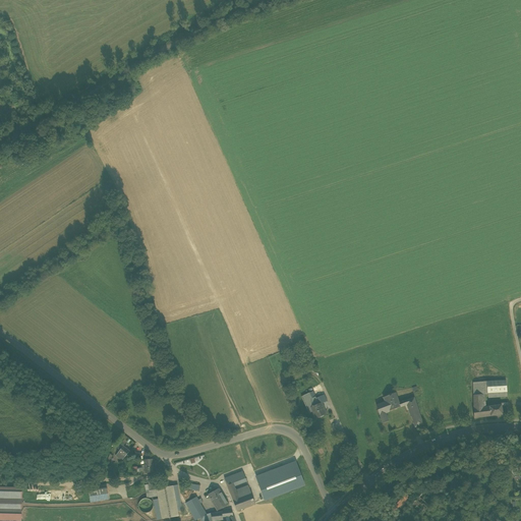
[(3,116),(5,119),(14,115),(13,111),(3,116)]
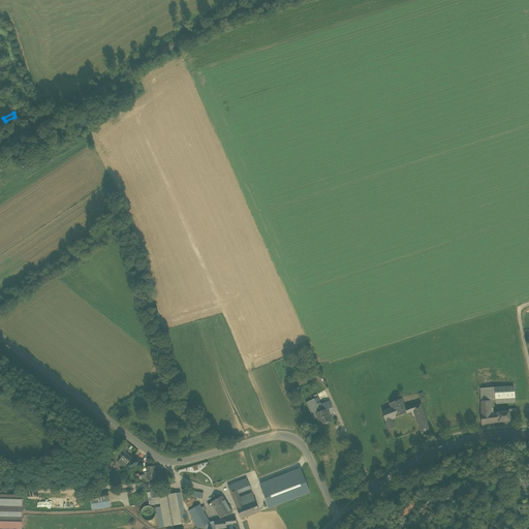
[(514,386),(494,387),(495,399),(515,398),(514,386)]
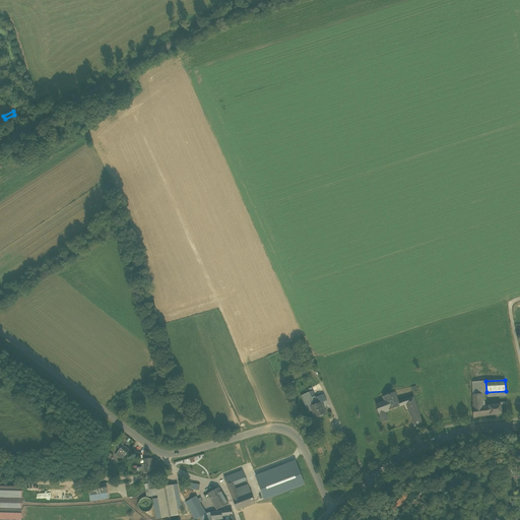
[(488,394),(486,392),(485,381),(483,381),(472,382),(472,395),(473,408),(473,417),(490,415),(489,406),(482,406),(482,394),(488,394)]
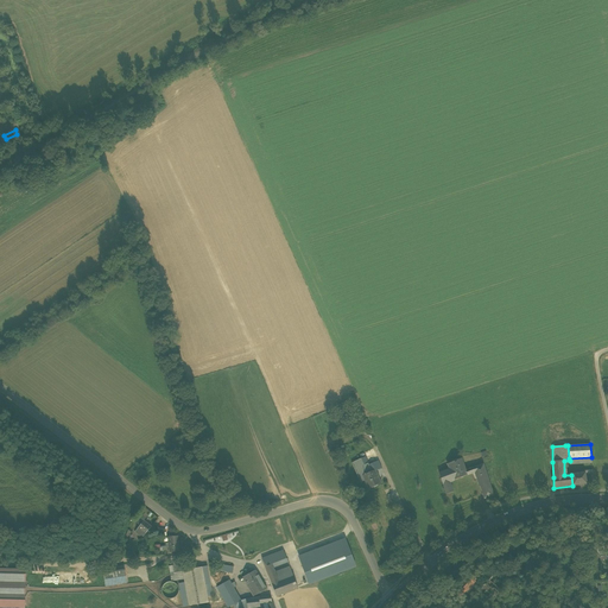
[(365,457),(358,461),(360,467),(368,463),(365,457)]
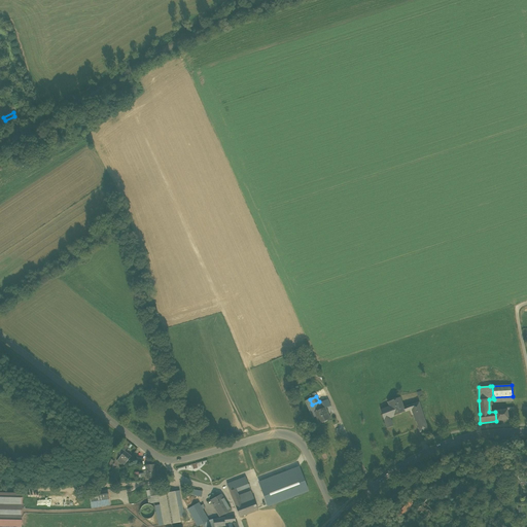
[(396,403),(399,414),(405,412),(403,408),(400,397),(388,402),(389,407),(396,403)]
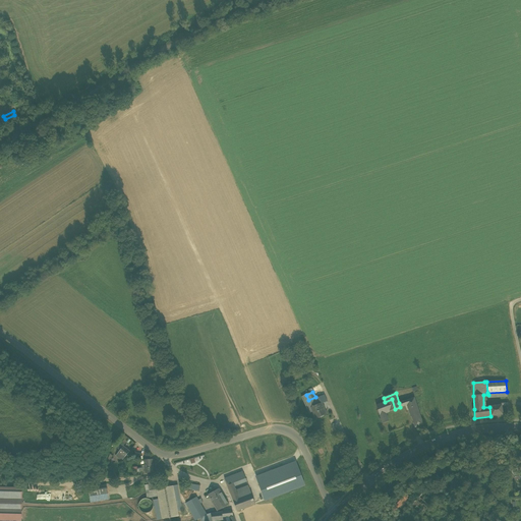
[(315,398),(315,397),(308,400),(304,402),(307,409),(312,407),(321,404),(327,401),(325,395),(315,398)]
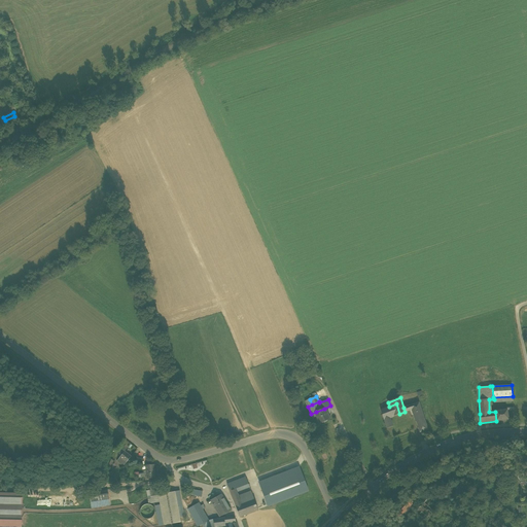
[(412,409),(413,413),(421,410),(419,402),(417,402),(411,406),(412,409)]
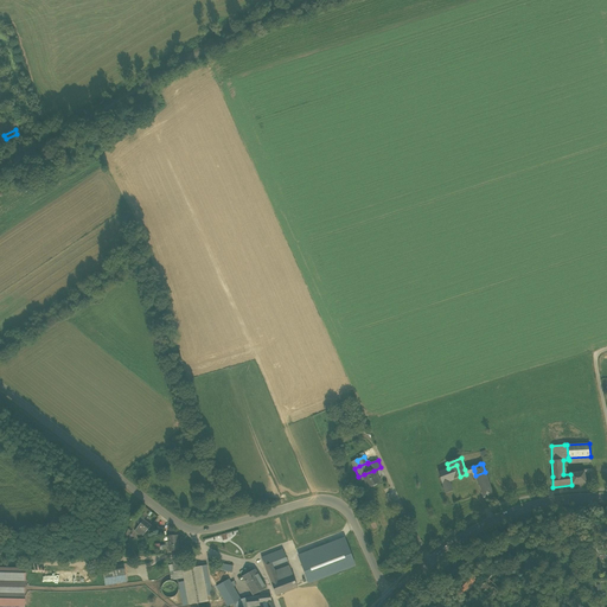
[(439,472),(446,493),(453,491),(449,481),(460,477),(457,465),(448,468),(439,472)]
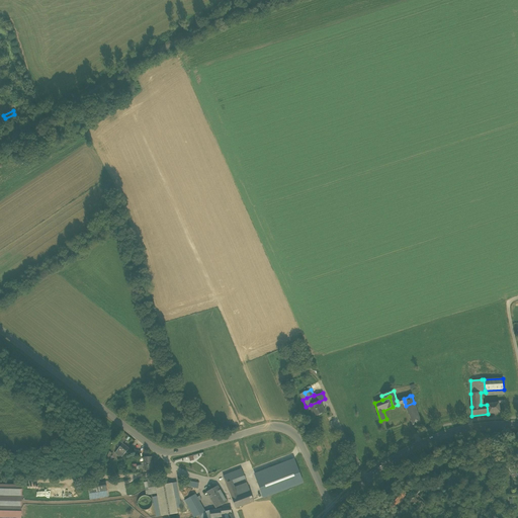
[(323,412),(319,402),(311,405),(315,416),(323,412)]
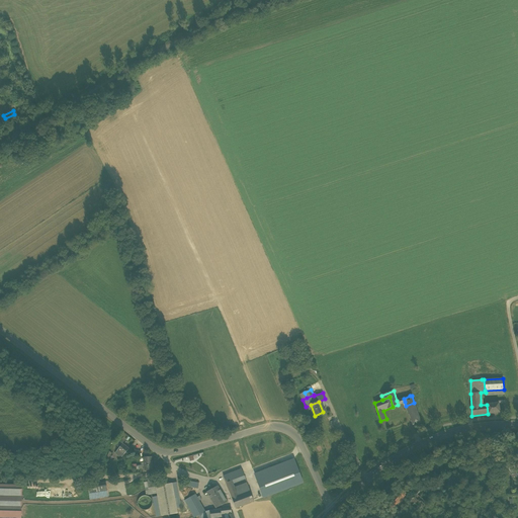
[(411,421),(413,425),(421,423),(414,403),(406,406),(411,421)]
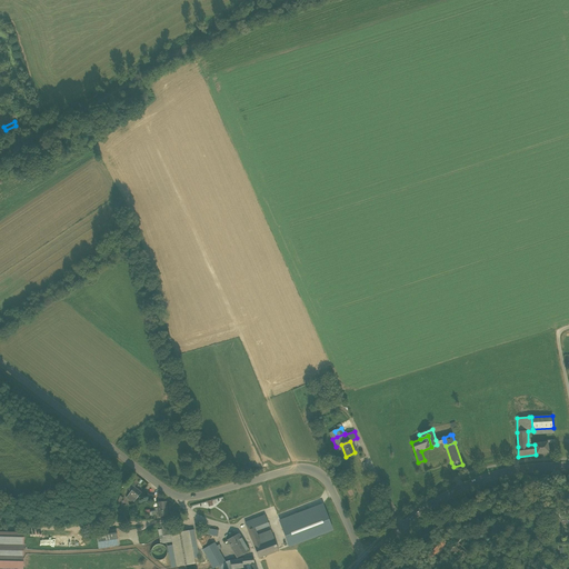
[(535,445),(536,455),(549,452),(548,445),(548,442),(541,443),(539,443),(535,445)]
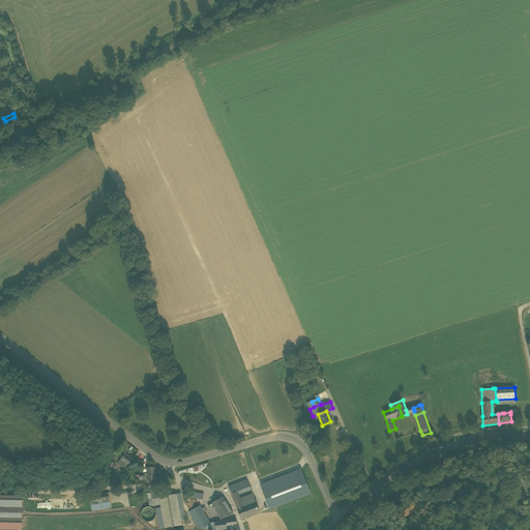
[(127,451),(121,446),(116,453),(122,459),(125,453),(127,451)]
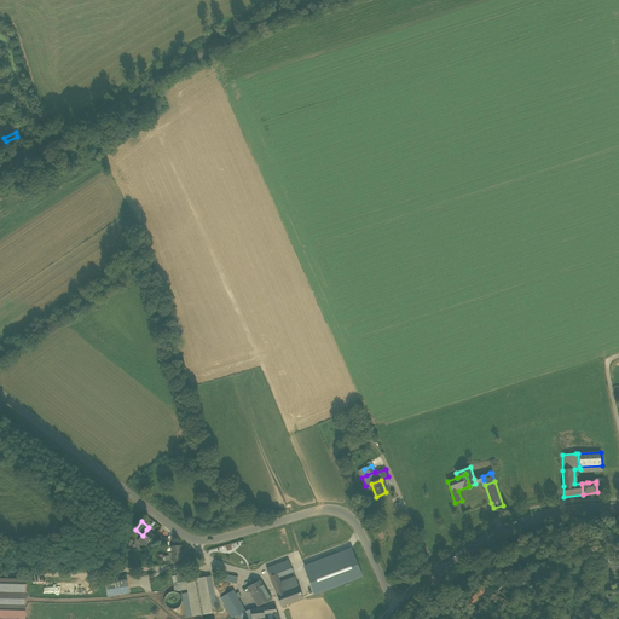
[(143,536),(140,538),(148,544),(154,536),(146,530),(143,536)]
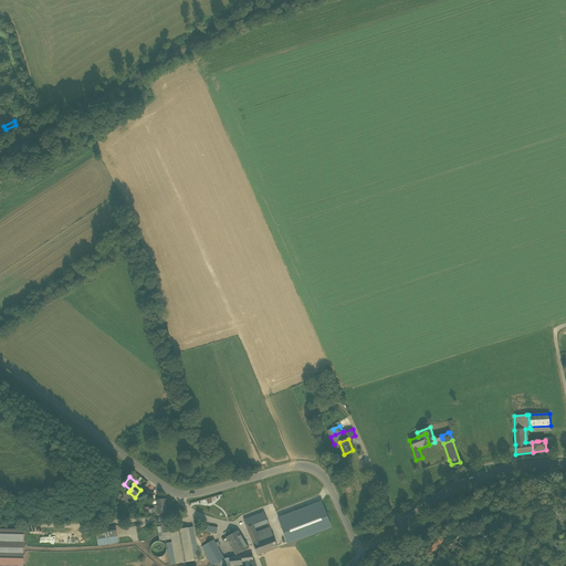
[(133,501),(135,498),(128,492),(126,495),(133,501)]
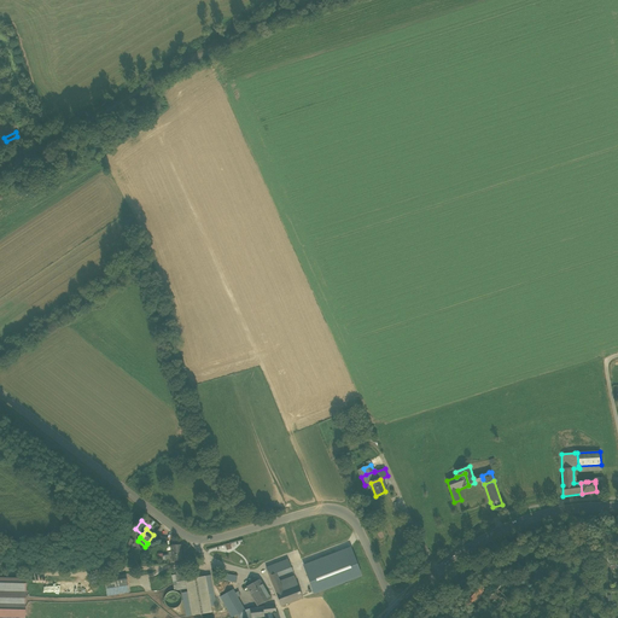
[(173,557),(173,561),(182,560),(181,555),(181,552),(181,544),(172,546),(172,552),(173,557)]
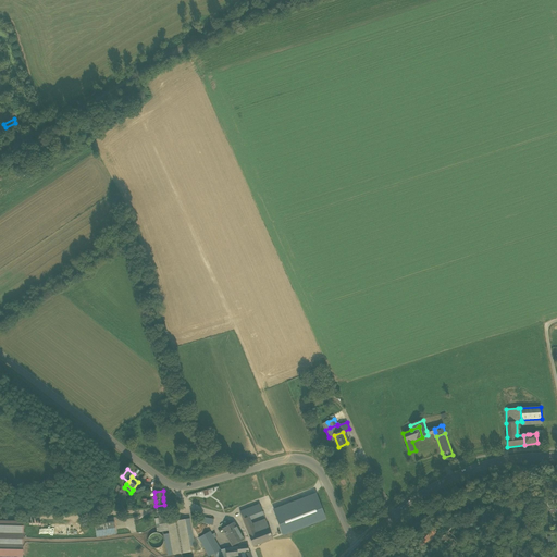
[(317,494),(273,510),(275,515),(318,498),(317,494)]
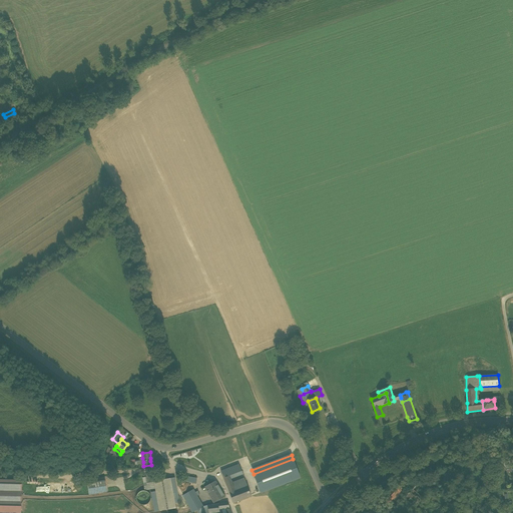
[(293,459),(253,474),(261,493),(301,478),(293,459)]
